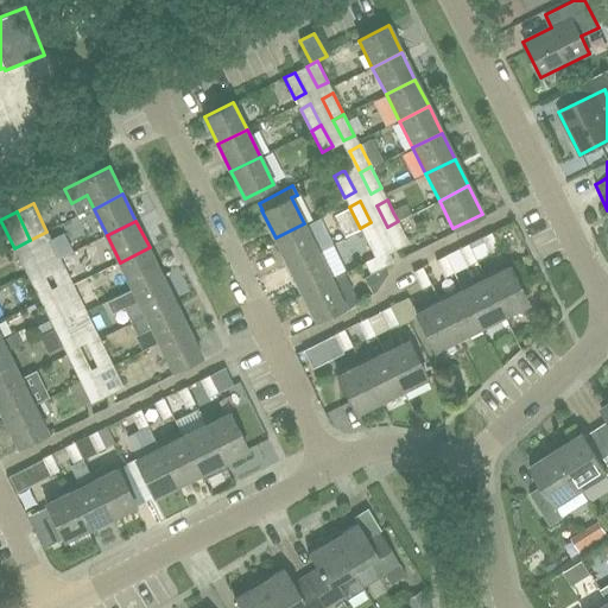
[(409,242),(398,221),(387,227),(398,248),(409,242)]
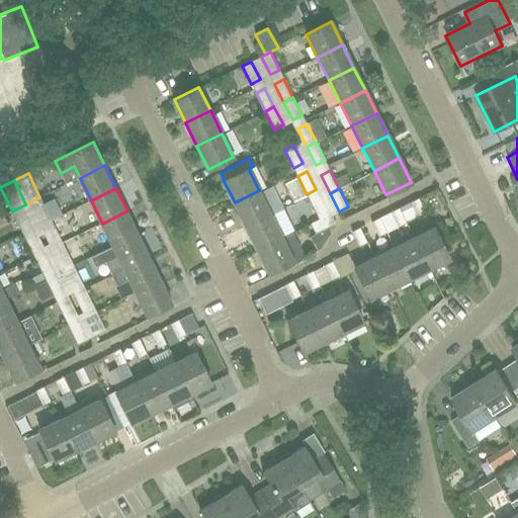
[(325,207),(316,189),(307,194),(316,212),(325,207)]
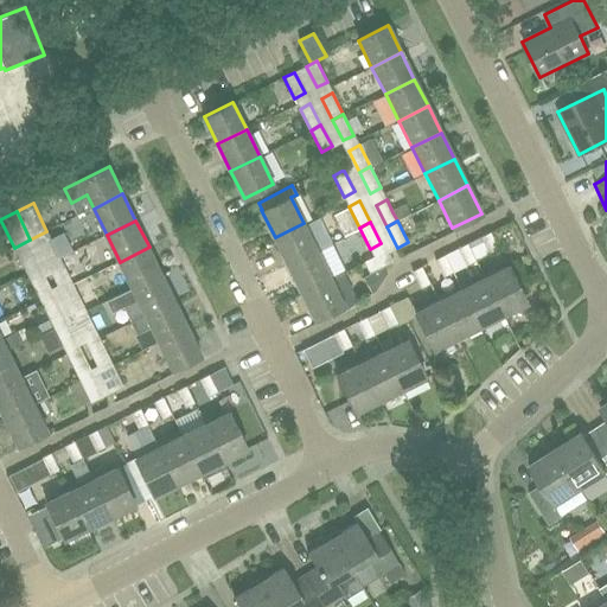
[(275,237),(288,264),(317,250),(304,223),(275,237)]
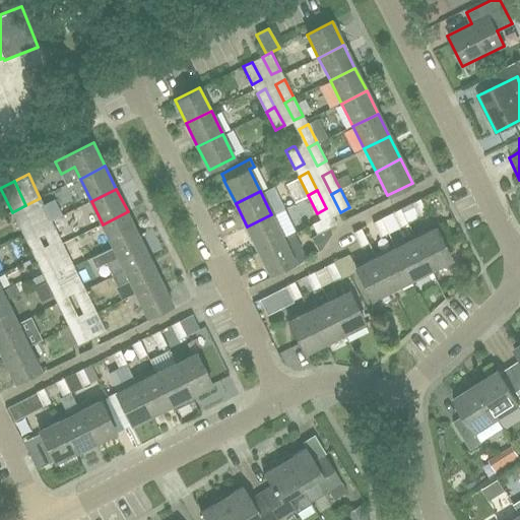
[(25,205),(37,228),(51,220),(40,198),(25,205)]
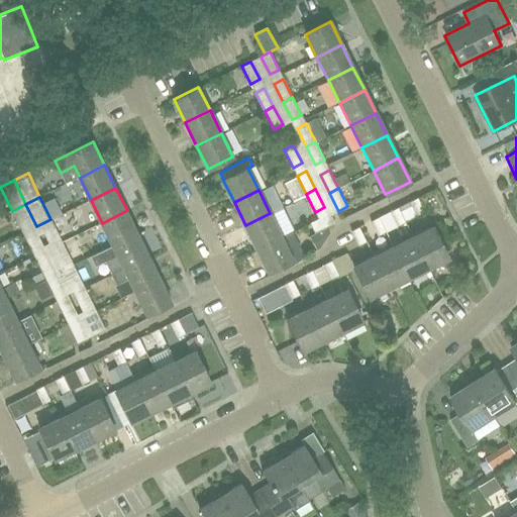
[(418,198),(409,202),(416,215),(416,216),(425,212),(418,198)]
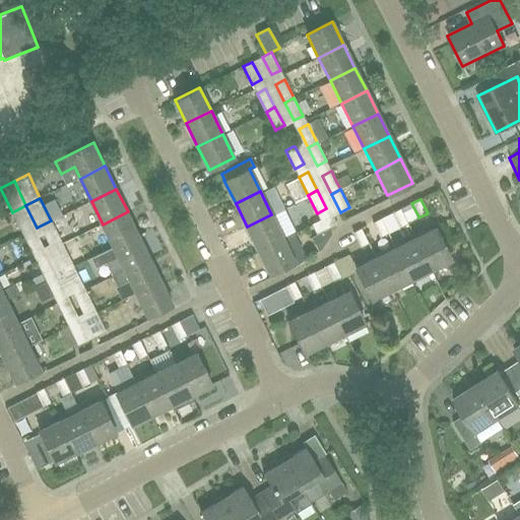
[(25,205),(12,212),(23,235),(37,228),(25,205)]
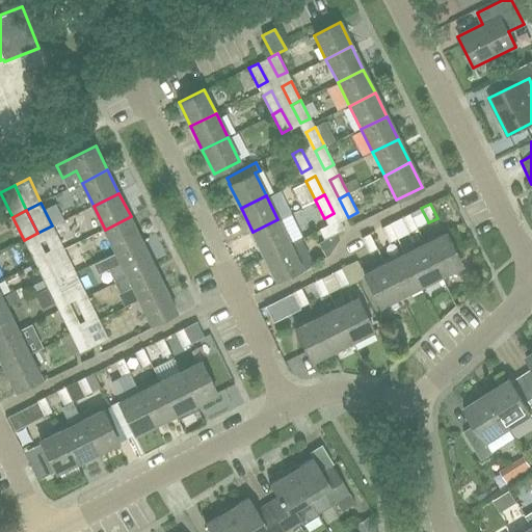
[(409,213),(401,218),(408,233),(418,229),(417,228),(409,213)]
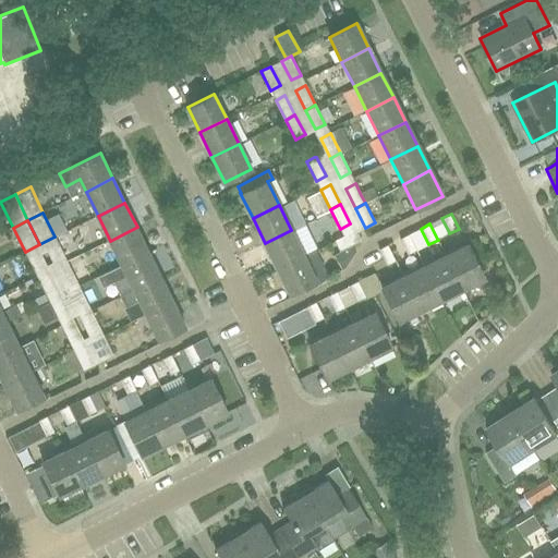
[(149,252),(137,227),(110,241),(122,265),(149,252)]
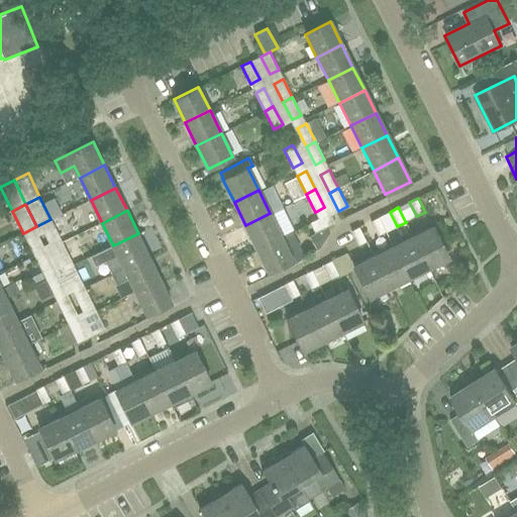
[(245,225),(256,247),(282,235),(270,213),(245,225)]
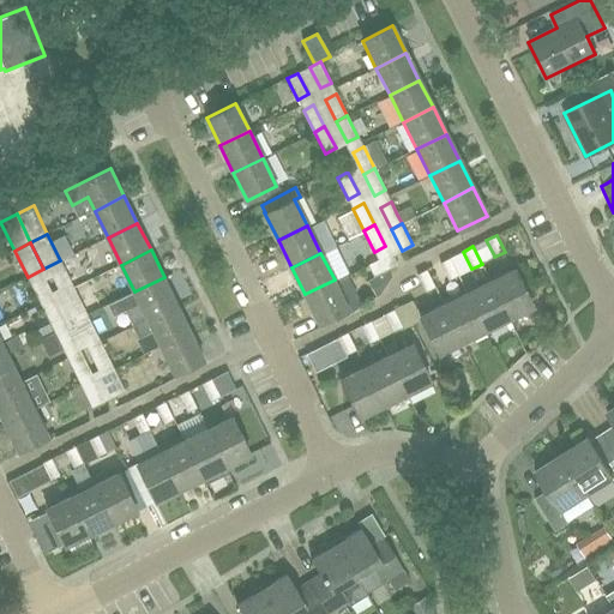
[(389,254),(368,265),(373,276),(395,265),(389,254)]
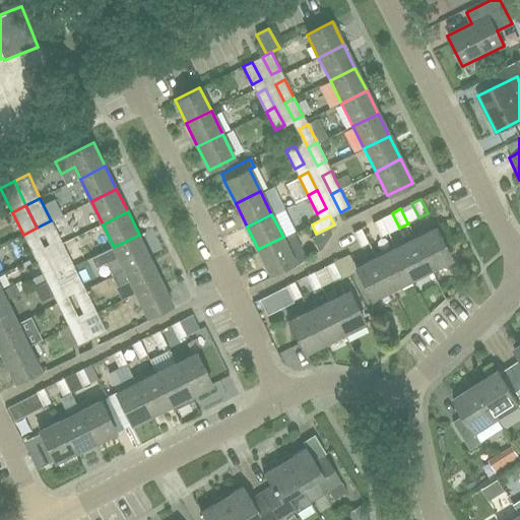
[(372,222),(380,238),(388,233),(381,218),(372,222)]
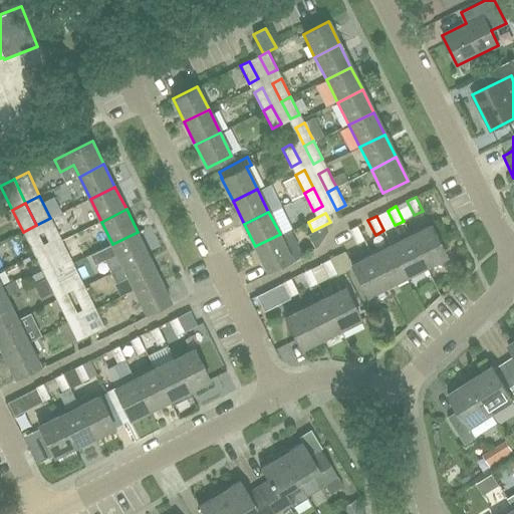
[(36,225),(40,233),(43,231),(48,242),(45,243),(48,248),(61,241),(50,218),(36,225)]
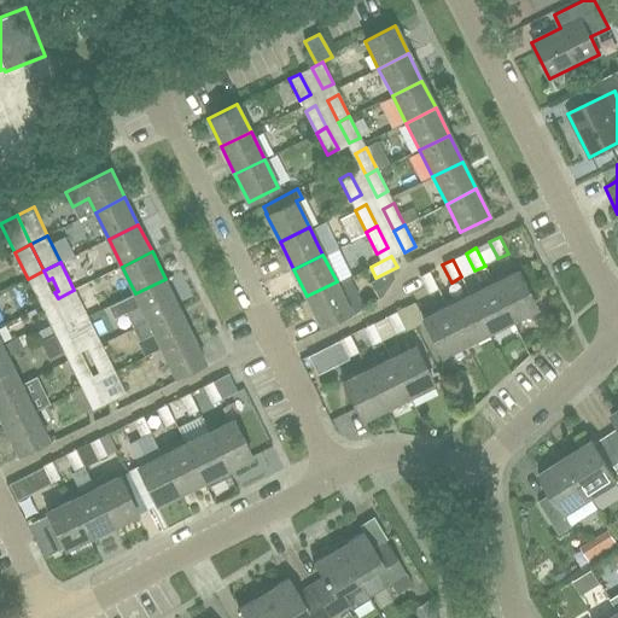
[(44,270),(28,279),(41,305),(58,298),(54,292),(52,293),(46,283),(48,280),(44,270)]
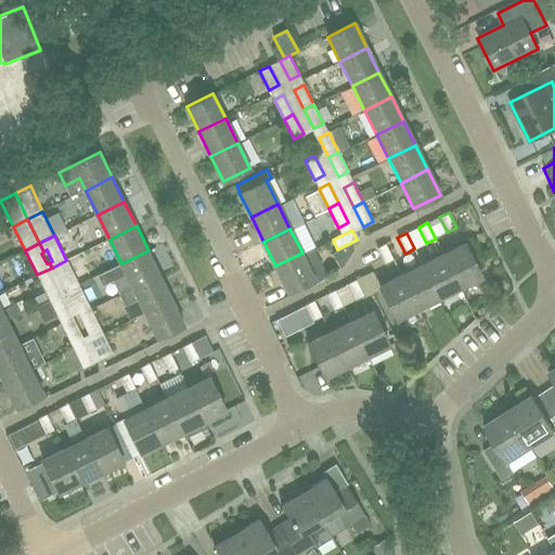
[(481,278),(464,243),(442,254),(460,288),(481,278)]
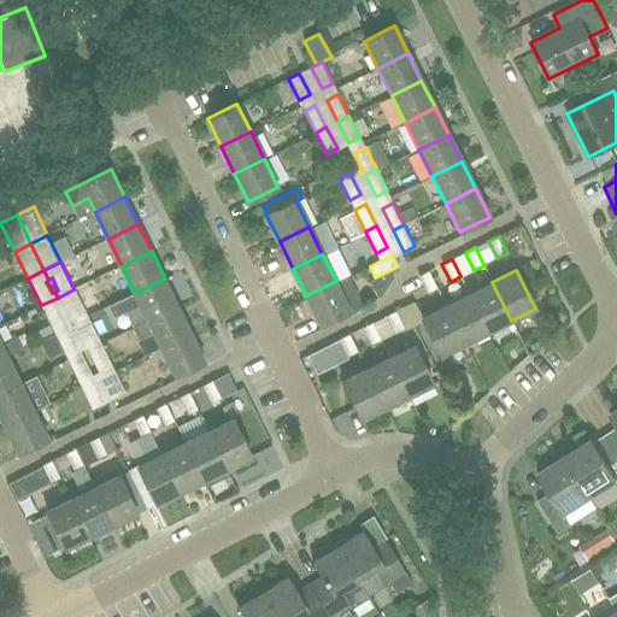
[(427,293),(438,288),(428,271),(418,276),(427,293)]
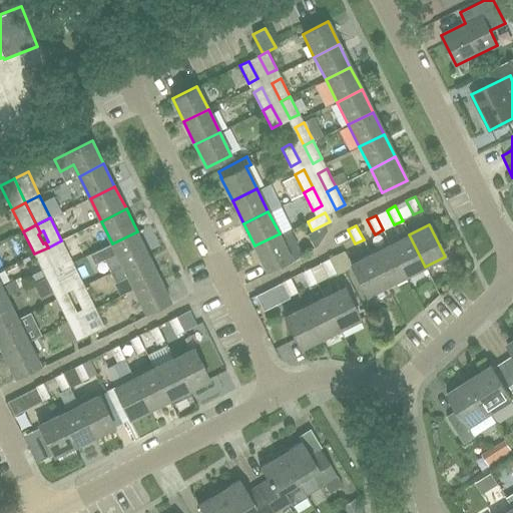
[(116,253),(123,267),(148,253),(137,231),(112,243),(89,254),(94,265),(103,260),(116,253)]
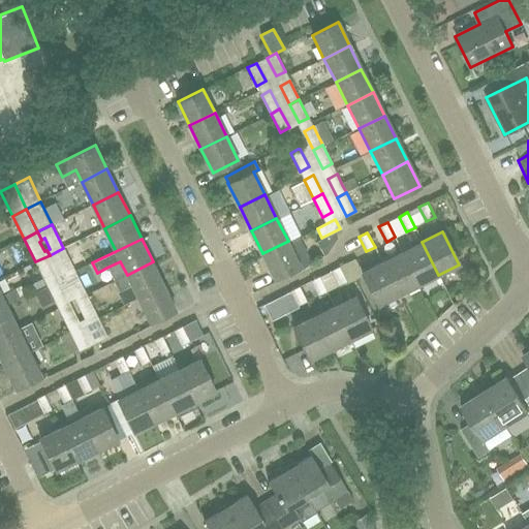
[(288,241),(262,253),(275,277),(300,265),(288,241)]
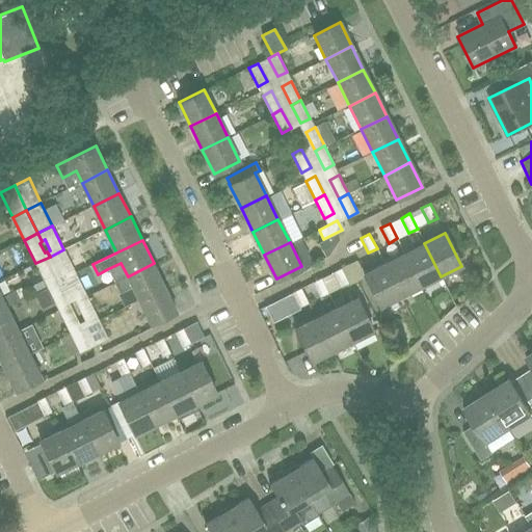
[(421,286),(441,276),(424,243),(404,253),(421,286)]
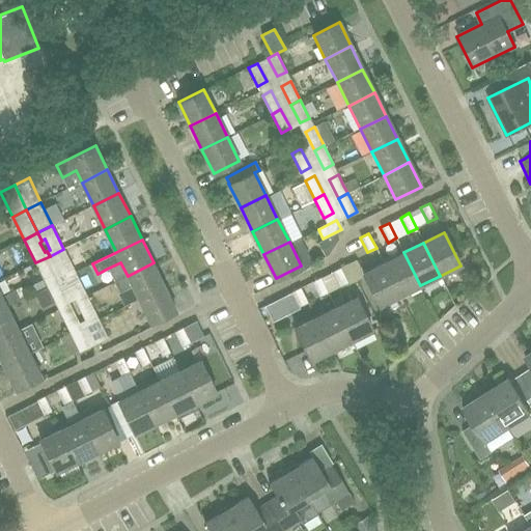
[(63,249),(50,256),(61,279),(76,272),(63,249)]
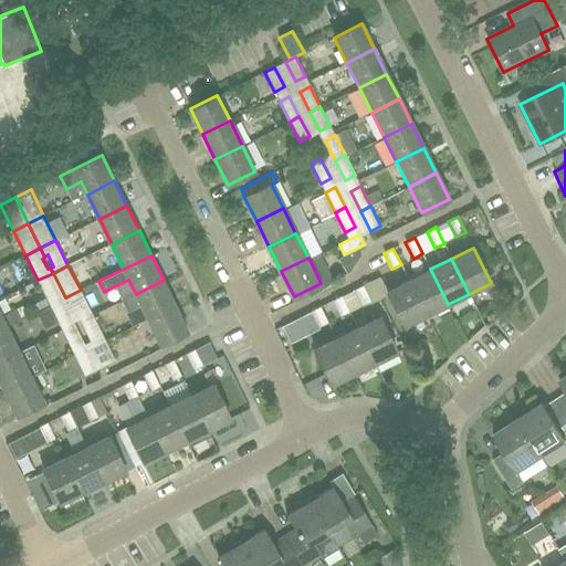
[(427,315),(448,304),(430,269),(409,280),(427,315)]
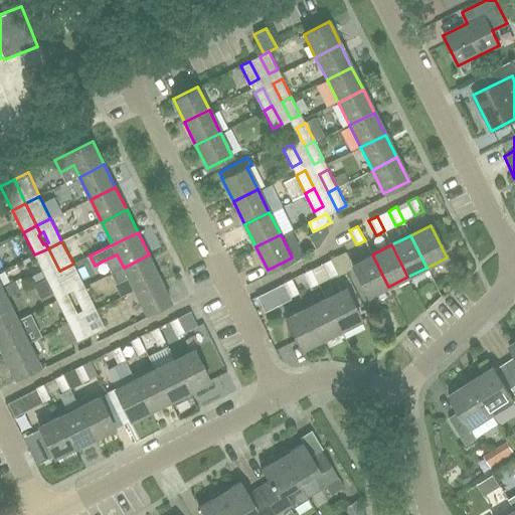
[(48,248),(34,254),(45,278),(59,271),(48,248)]
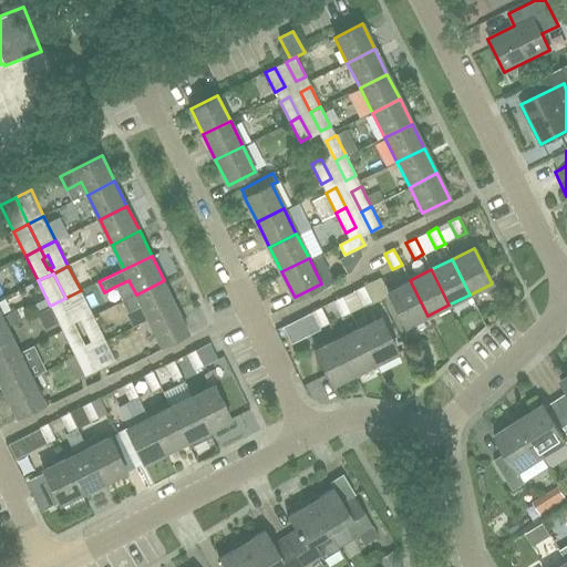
[(176,306),(164,280),(136,295),(122,301),(127,312),(142,306),(148,319),(176,306)]
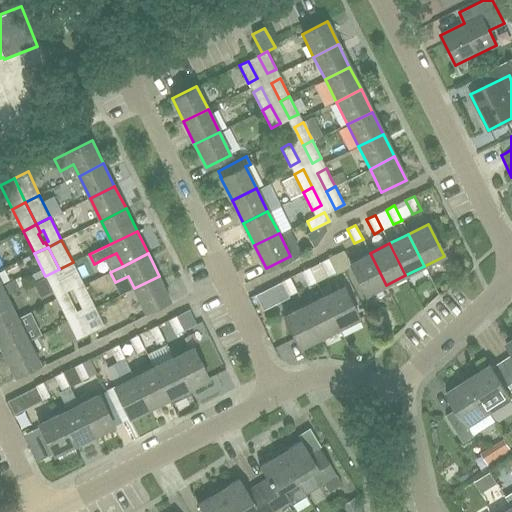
[(366,295),(386,285),(370,253),(350,263),(366,295)]
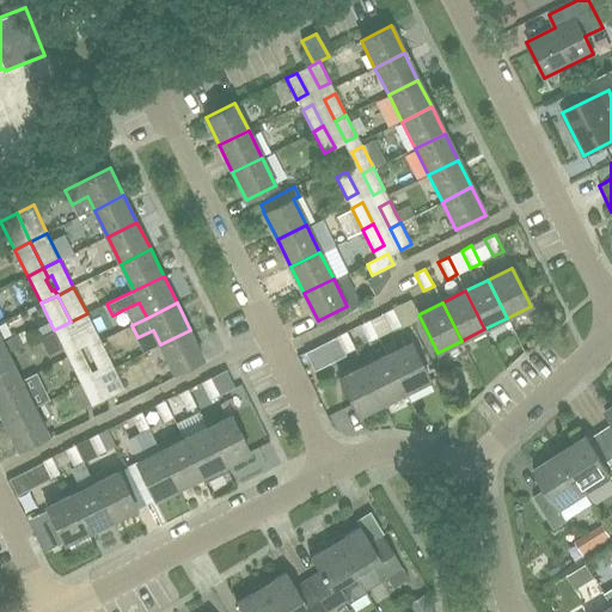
[(392,308),(383,313),(391,331),(401,325),(392,308)]
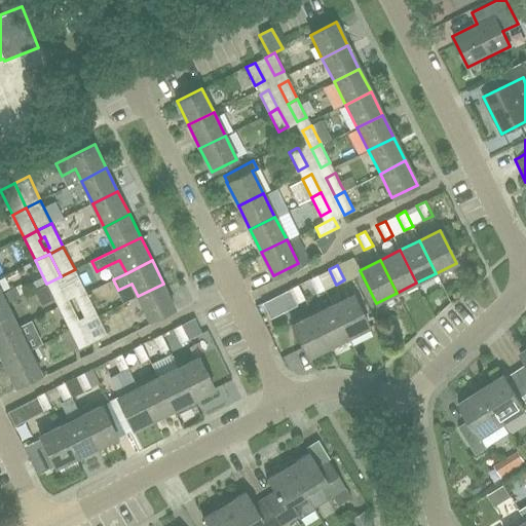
[(61,276),(71,298),(74,297),(74,298),(86,293),(75,269),(61,276)]
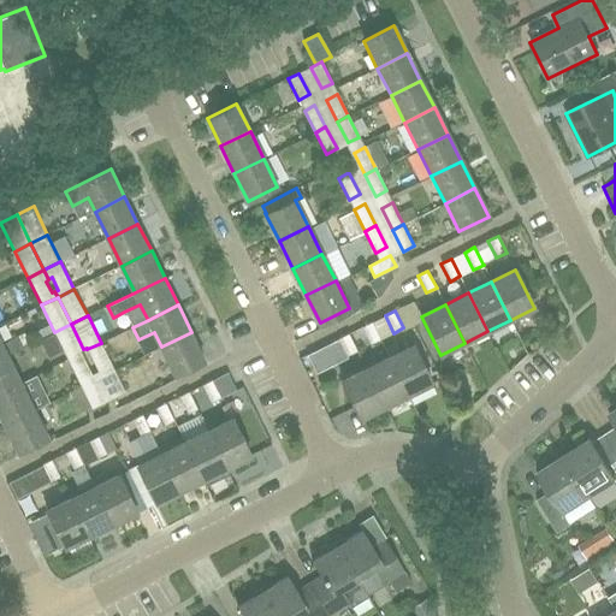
[(372,323),(361,327),(371,345),(380,339),(372,323)]
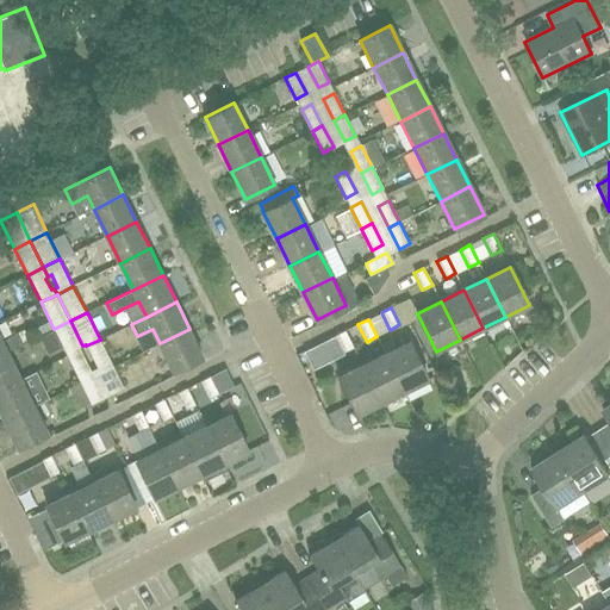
[(70,321),(54,329),(67,355),(80,349),(79,348),(82,346),(70,321)]
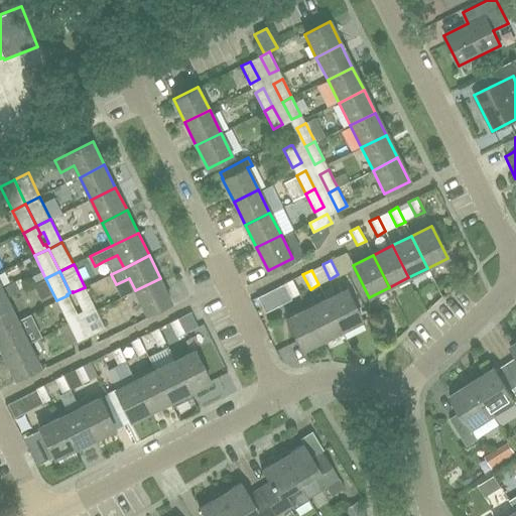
[(171,301),(160,278),(135,290),(146,313),(171,301)]
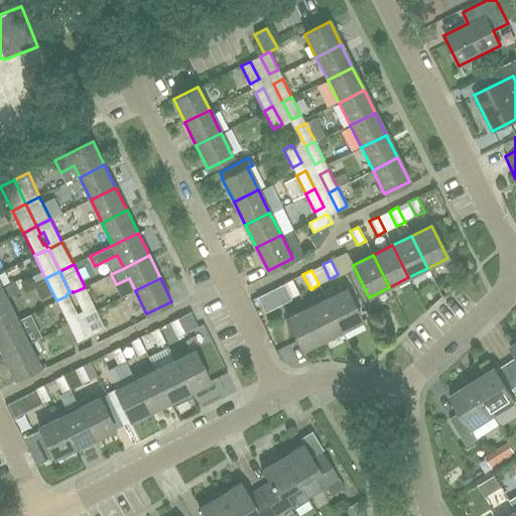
[(299,294),(292,279),(283,283),(290,298),(299,294)]
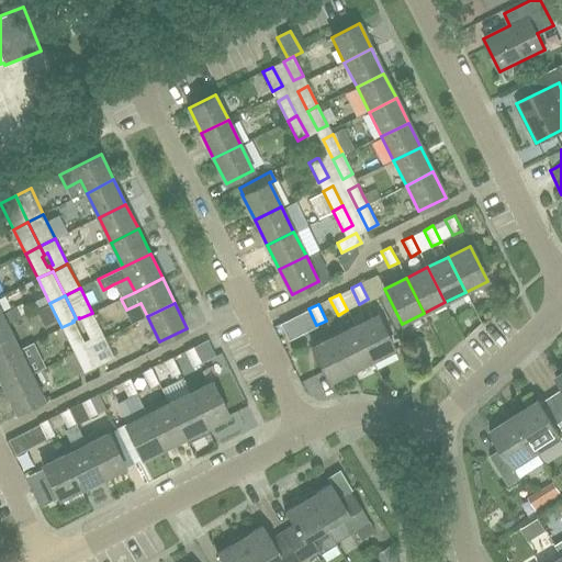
[(0,327),(7,324),(20,317),(14,305),(1,312),(0,310),(0,327)]
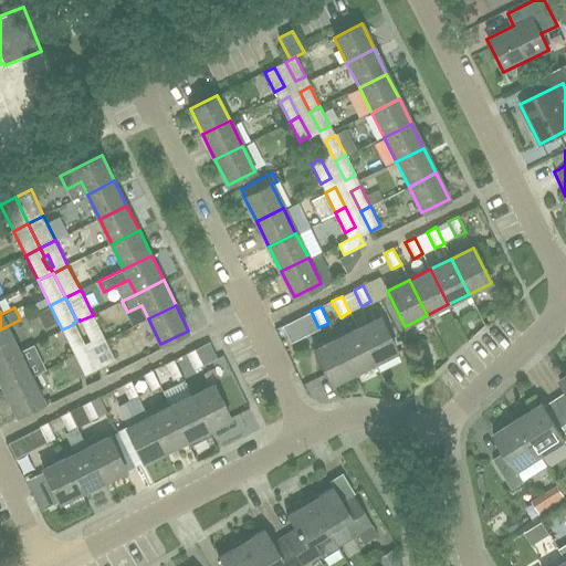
[(93,315),(80,321),(91,342),(87,343),(90,347),(105,339),(93,315)]
